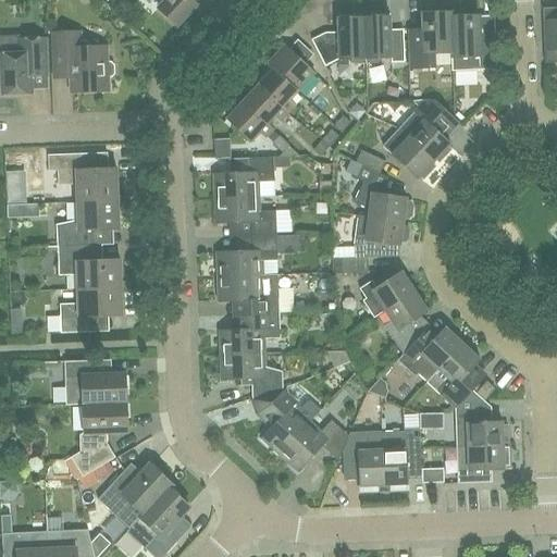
[(177,26),(197,7),(189,0),(165,0),(159,9),(177,26)]
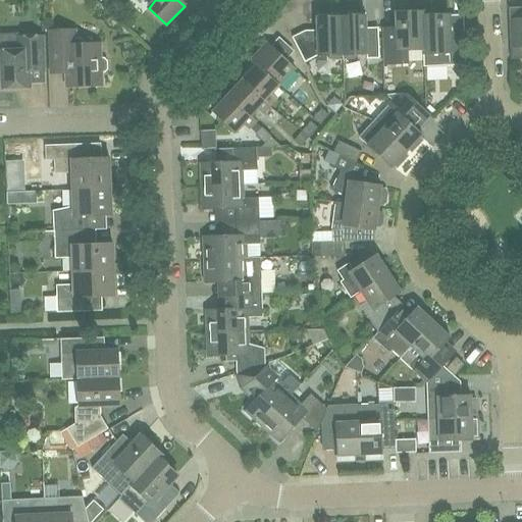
[(383,64),(407,63),(407,51),(423,50),(423,16),(423,12),(396,13),(397,37),(382,37),(383,64)]
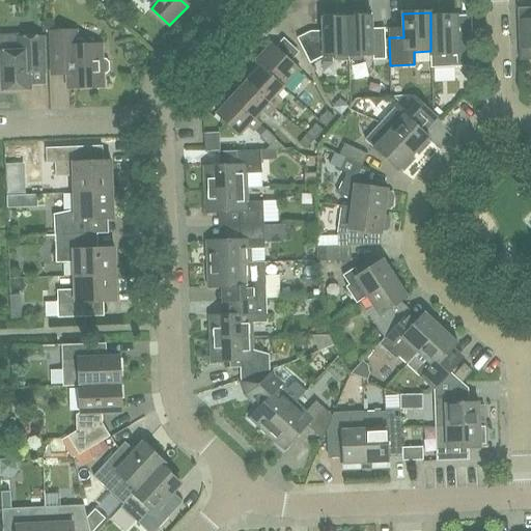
[(375,32),(372,29),(372,15),(358,15),(358,17),(347,18),(348,61),(361,60),(365,56),(373,56),(373,60),(386,60),(385,31),(375,32)]
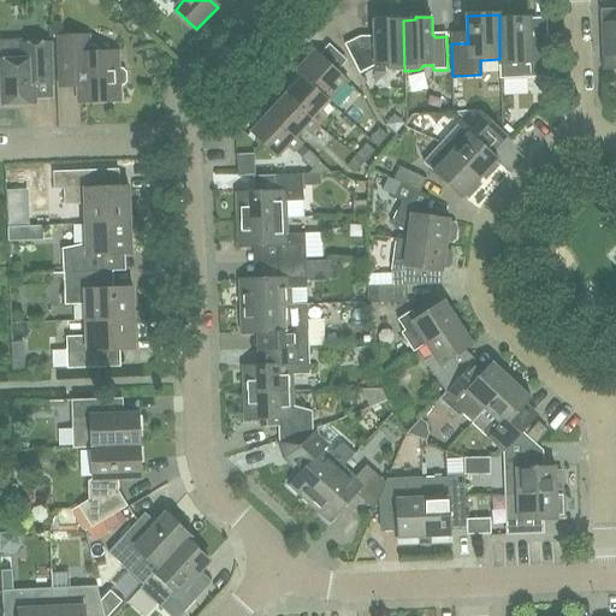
[(390,21),(390,18),(373,18),(374,36),(360,37),(345,45),(360,75),(375,66),(385,66),(390,71),(404,71),(403,21),(390,21)]
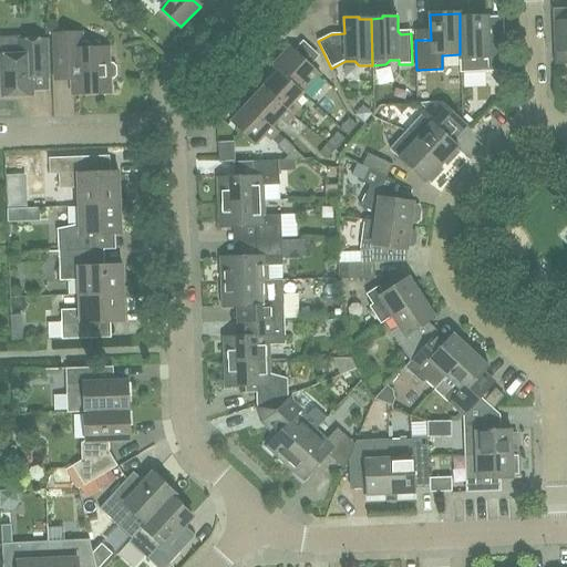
[(460,18),(460,54),(460,73),(505,71),(504,42),(488,42),(488,17),(460,18)]
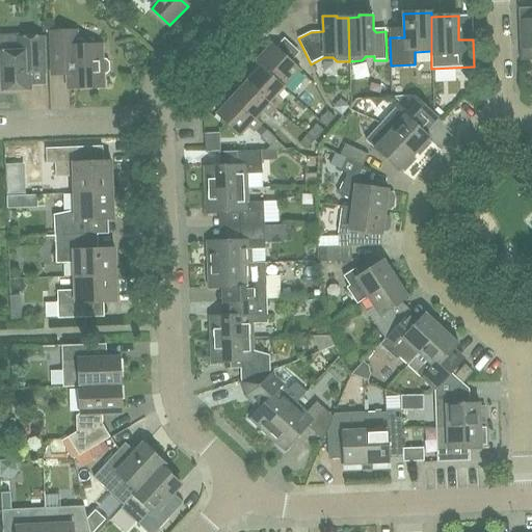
[(531,26),(520,27),(521,61),(531,60),(531,26)]
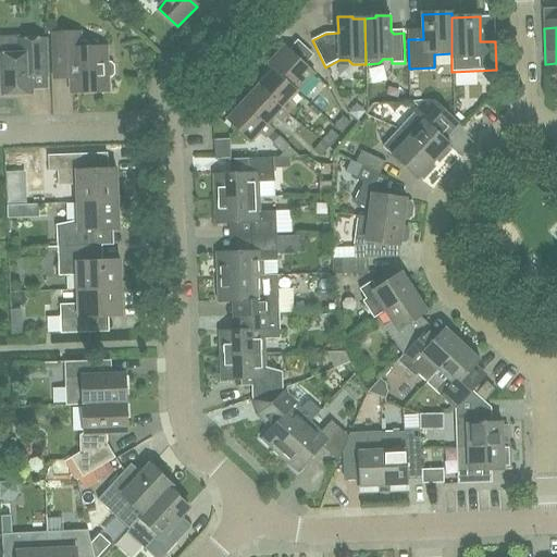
[(75,41),(74,33),(53,34),(56,72),(67,72),(71,75),(72,93),(108,91),(107,78),(112,78),(115,75),(115,65),(111,62),(107,62),(106,48),(90,48),(90,45),(87,41),(75,41)]
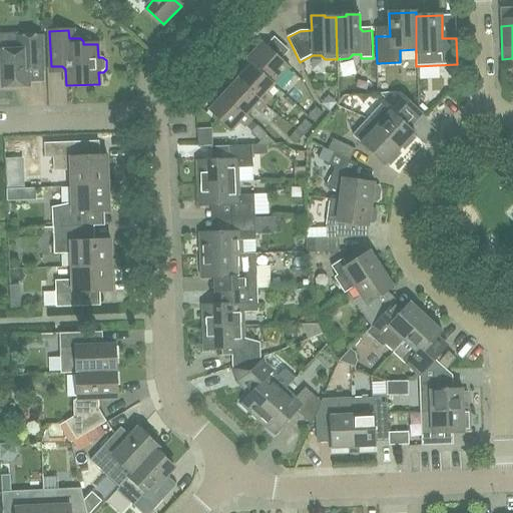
[(0,33),(0,51),(1,51),(3,88),(29,87),(28,63),(42,63),(41,36),(18,37),(18,33),(0,33)]
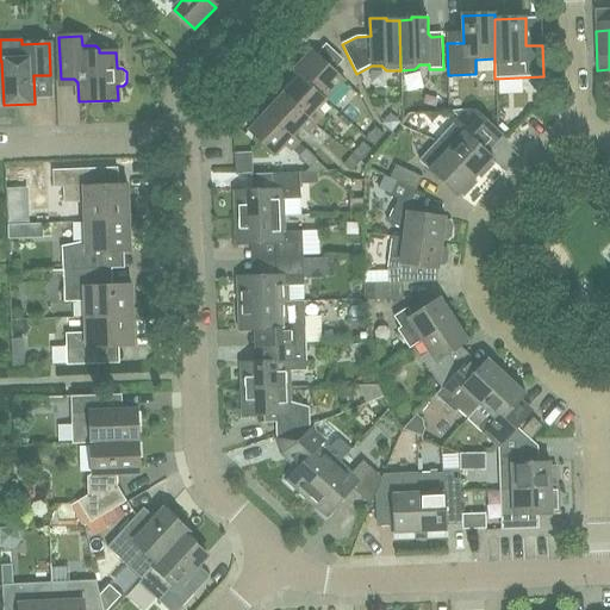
[(325,103),(344,81),(312,50),(292,72),(298,78),(325,103)]
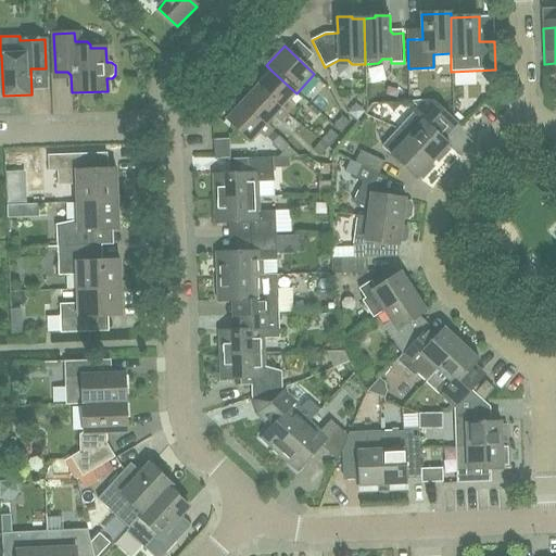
[(280,122),(294,106),(289,101),(297,93),(272,71),(250,95),(274,117),(275,116),(280,122)]
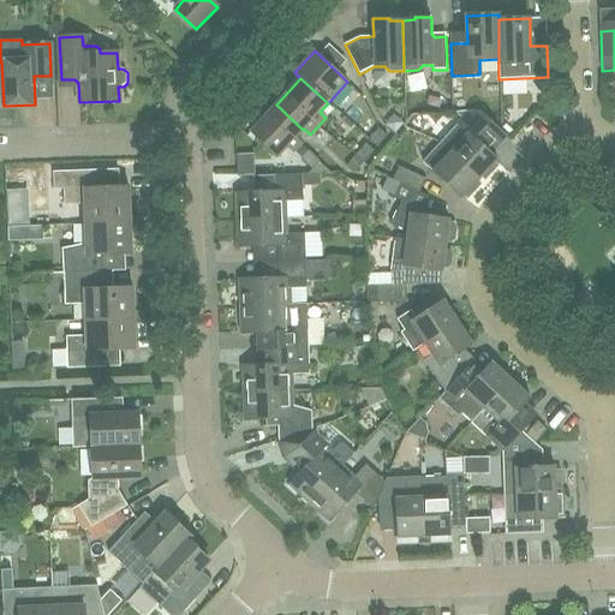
[(293,153),(302,143),(296,137),(303,130),(276,105),(251,132),(278,157),(287,147),(293,153)]
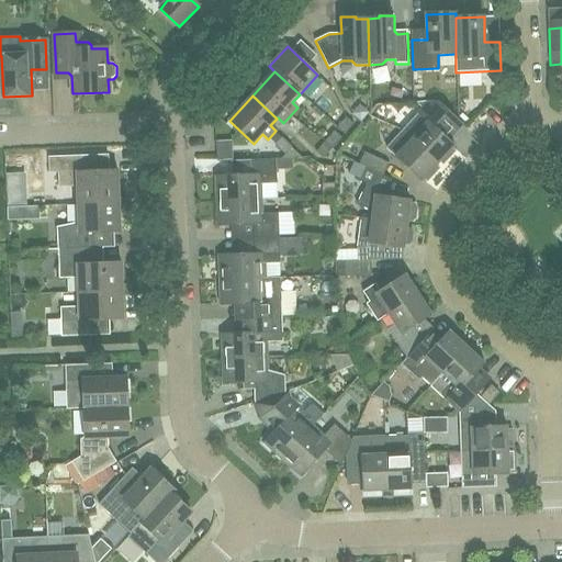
[(402,132),(412,139),(438,164),(454,146),(439,131),(451,116),(439,103),(428,100),(417,112),(418,113),(402,132)]
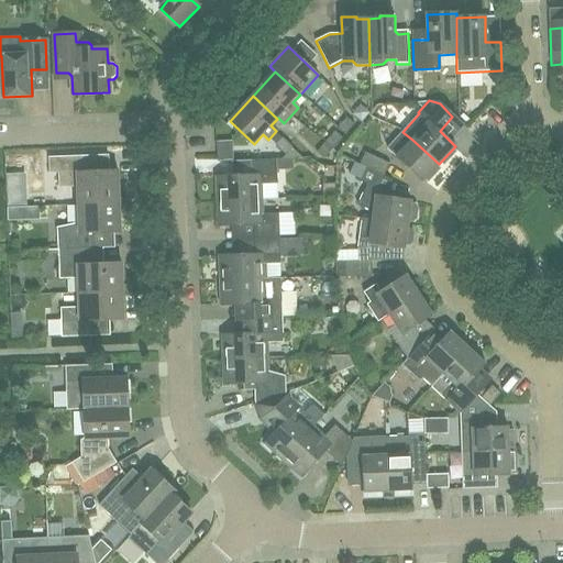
[(345,134),(355,124),(348,118),(339,129),(345,134)]
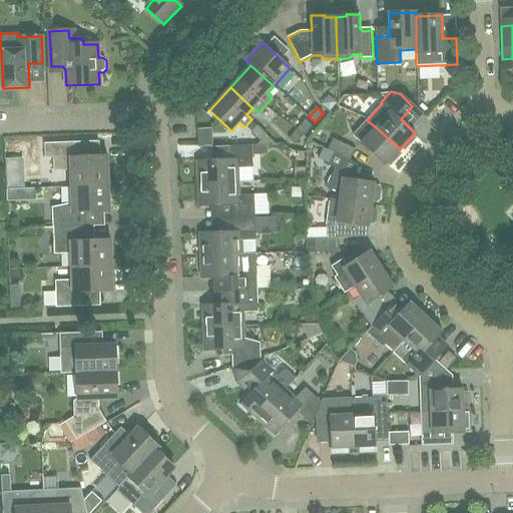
[(296,145),(313,126),(306,120),(289,138),(296,145)]
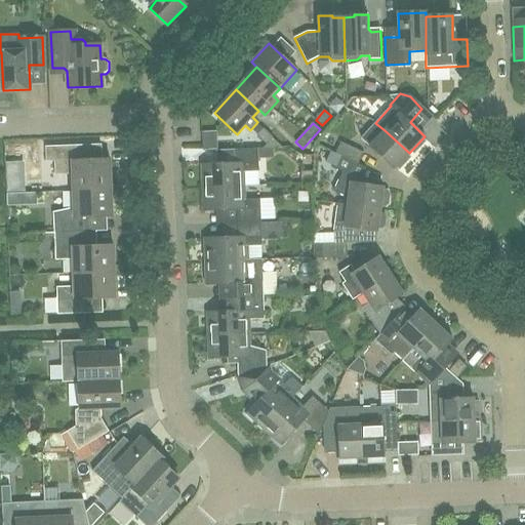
[(267,145),(274,137),(264,128),(256,135),(267,145)]
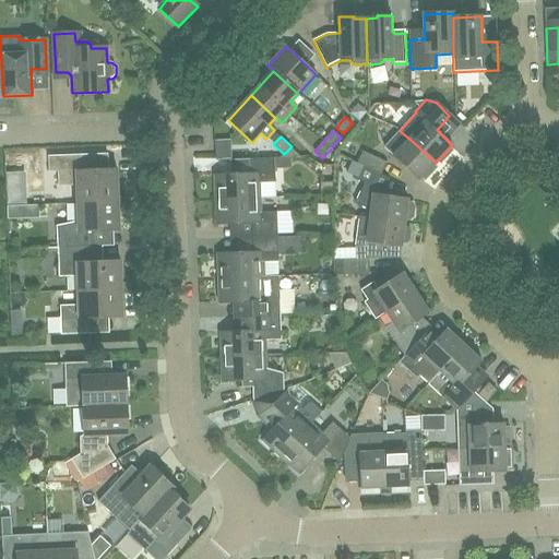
[(430,169),(436,163),(409,139),(393,156),(419,180),(424,176),(427,179),(435,171),(430,169)]
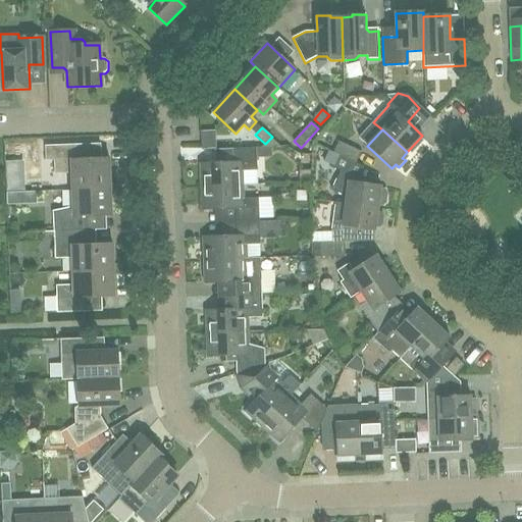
[(356,162),(361,152),(340,142),(334,152),(356,162)]
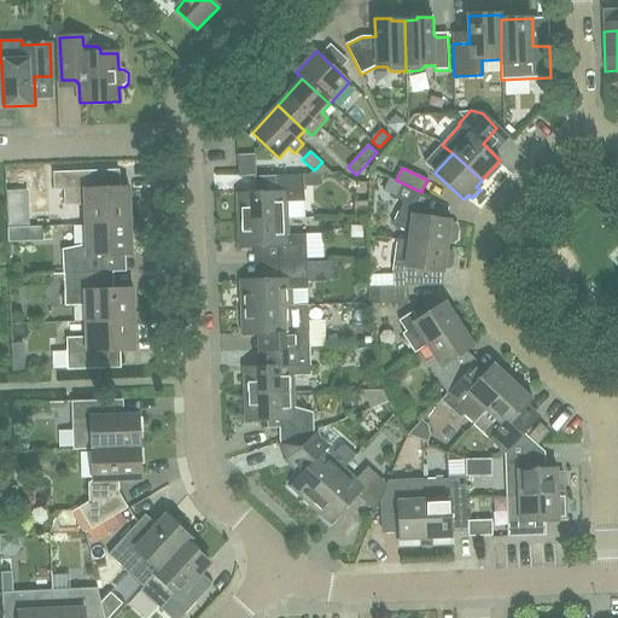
[(101,188),(100,172),(53,173),(54,191),(64,190),(65,207),(85,205),(86,225),(132,223),(130,187),(101,188)]
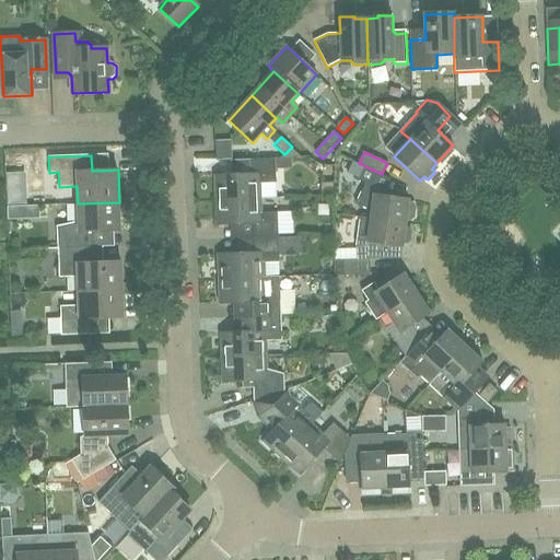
[(217,200),(259,199),(259,184),(276,183),(275,159),(249,160),(251,174),(217,175),(217,200)]
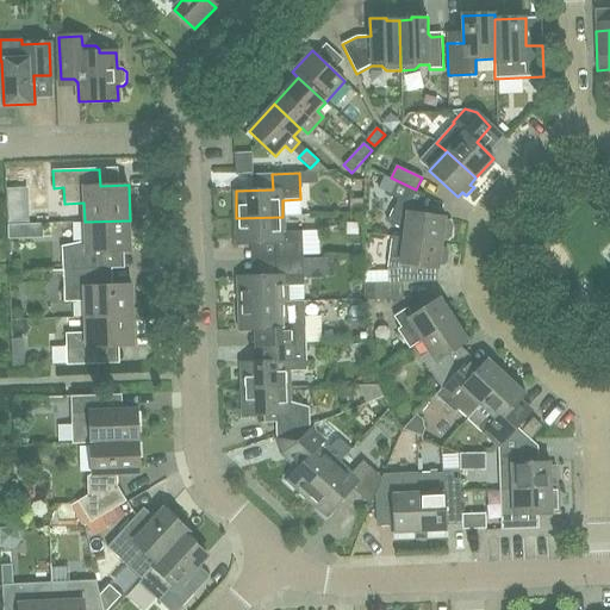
[(387,223),(404,231),(404,238),(442,243),(443,240),(447,240),(450,237),(452,225),(449,223),(446,222),(446,217),(419,213),(419,209),(425,195),(397,182),(391,197),(398,200),(387,223)]
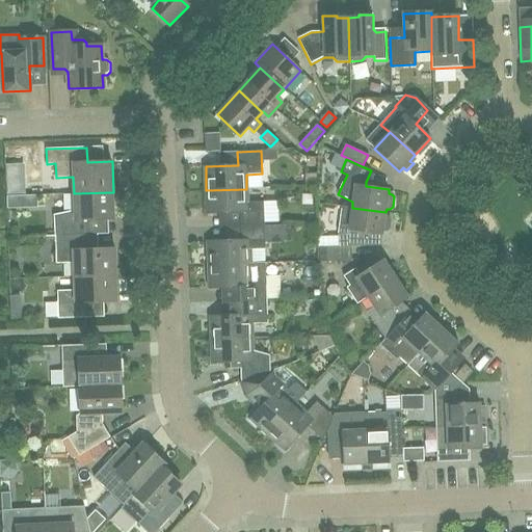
[(317,183),(315,173),(304,174),(307,184),(317,183)]
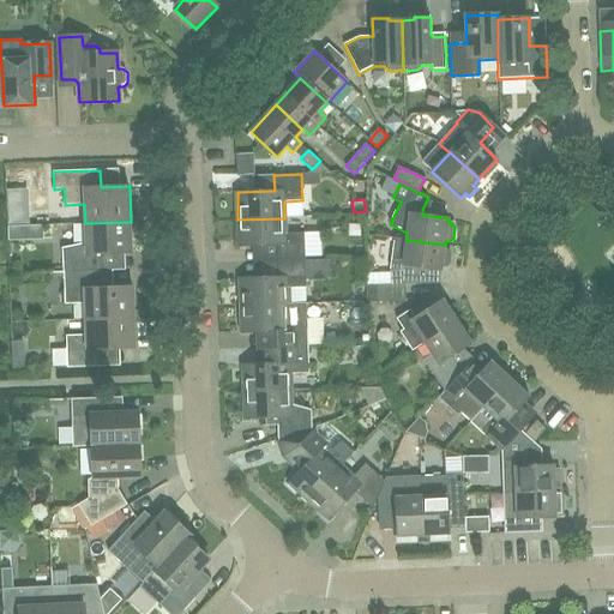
[(286,234),(284,218),(238,220),(239,247),(277,245),(277,262),(305,260),(304,233),(286,234)]
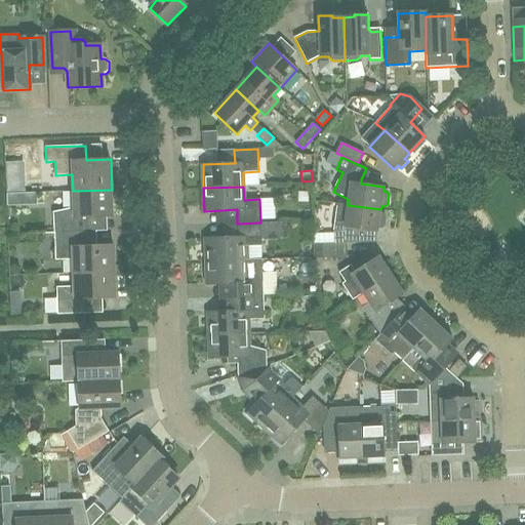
[(54,233),(84,232),(89,232),(88,217),(113,216),(112,190),(73,191),(74,208),(53,212),(54,233)]
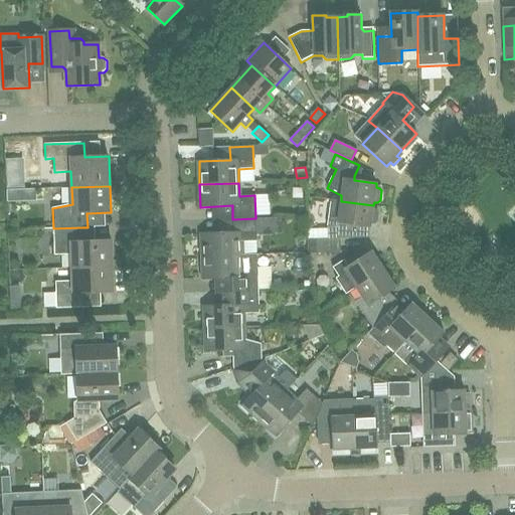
[(374,224),(377,222),(378,212),(376,209),(373,209),(373,205),(341,201),(332,200),(328,227),(328,239),(308,239),(309,254),(341,253),(340,238),(350,238),(352,225),(370,227),(371,223),(374,224)]
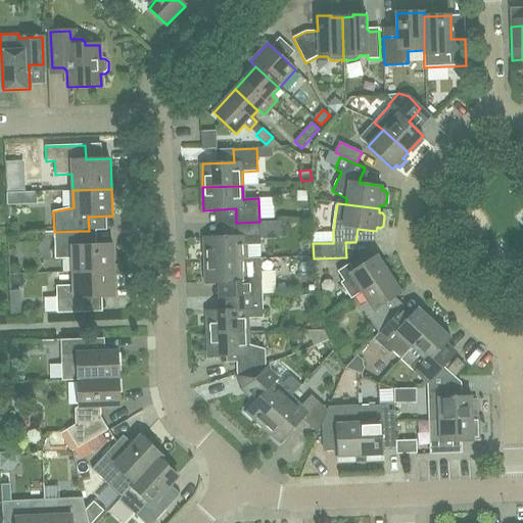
[(204,237),(205,260),(245,258),(244,245),(260,245),(260,240),(259,223),(259,222),(236,223),(237,236),(204,237)]
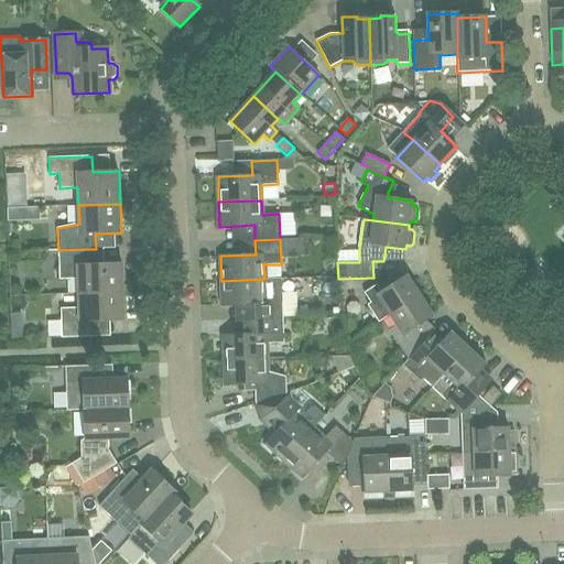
[(91,266),(90,249),(58,250),(60,280),(78,279),(79,293),(123,292),(122,264),(91,266)]
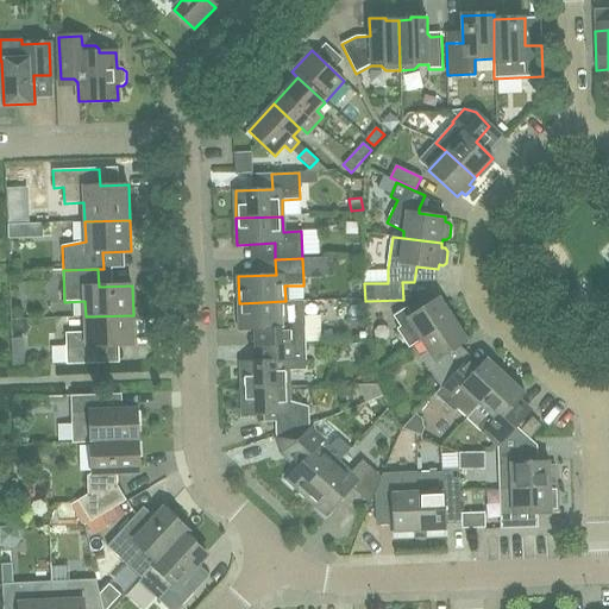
[(453,319),(439,297),(412,315),(407,307),(393,316),(400,327),(396,330),(409,347),(421,340),(453,319)]
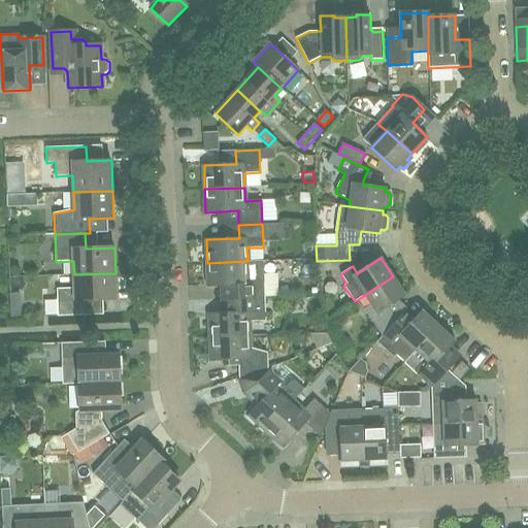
[(248,275),(248,261),(207,263),(208,287),(240,286),(241,299),(265,298),(264,274),(248,275)]
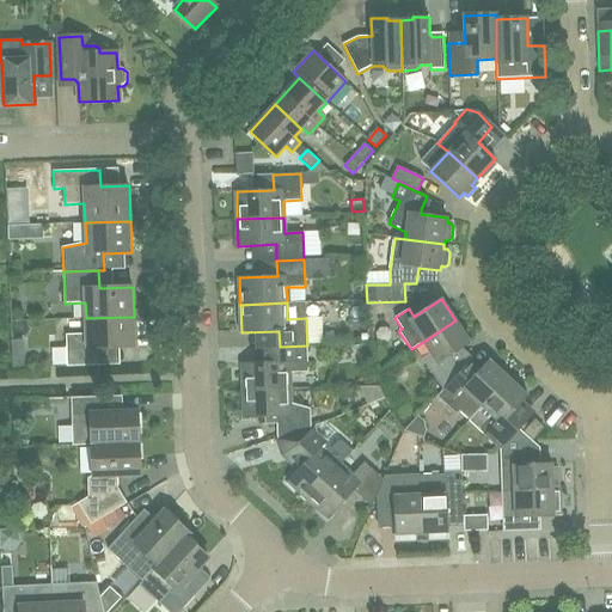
[(67,367),(97,366),(96,348),(134,347),(134,317),(86,318),(86,334),(66,335),(67,367)]
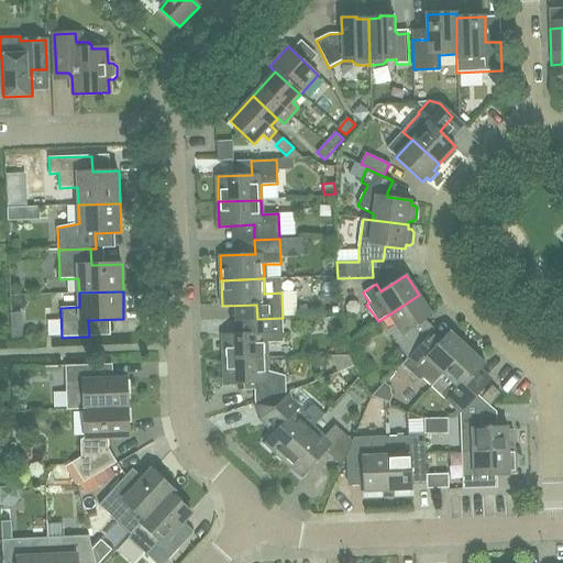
[(407,359),(423,341),(415,328),(432,316),(419,295),(389,315),(396,324),(388,330),(407,359)]
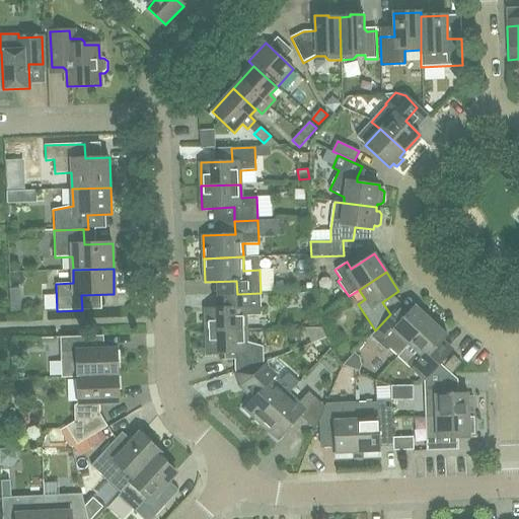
[(216,295),(217,308),(206,309),(207,331),(246,330),(245,316),(262,316),(261,293),(237,294),(216,295)]
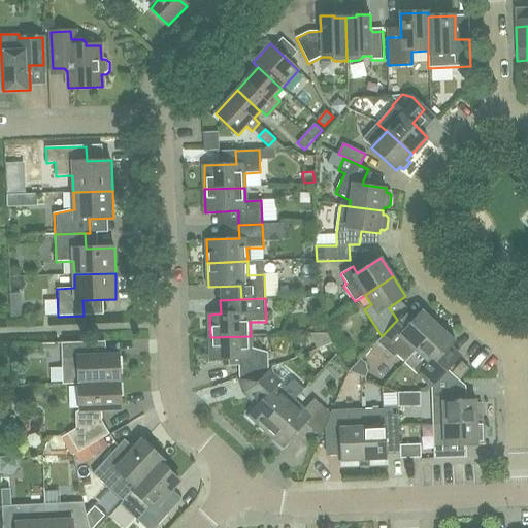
[(20,305),(11,306),(11,318),(21,318),(20,305)]
